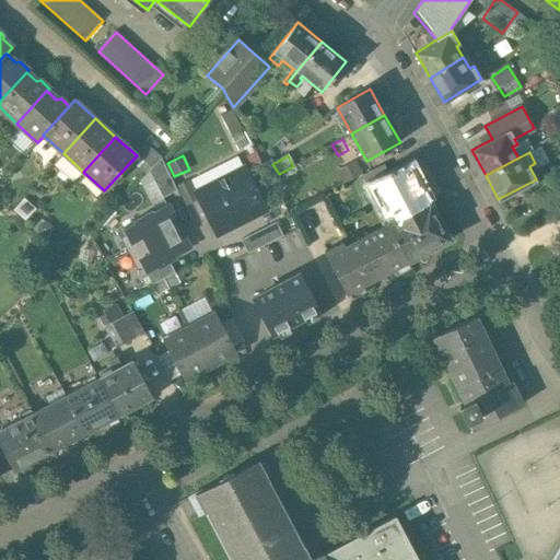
[(177,190),(161,158),(149,171),(163,198),(177,190)]
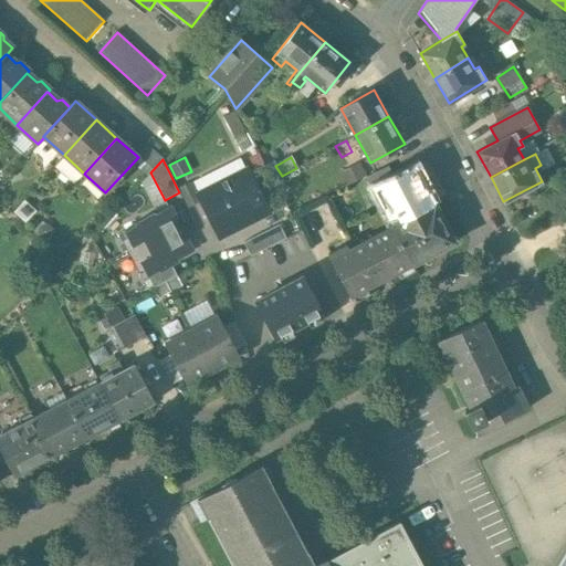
[(348,184),(365,174),(358,161),(342,171),(348,184)]
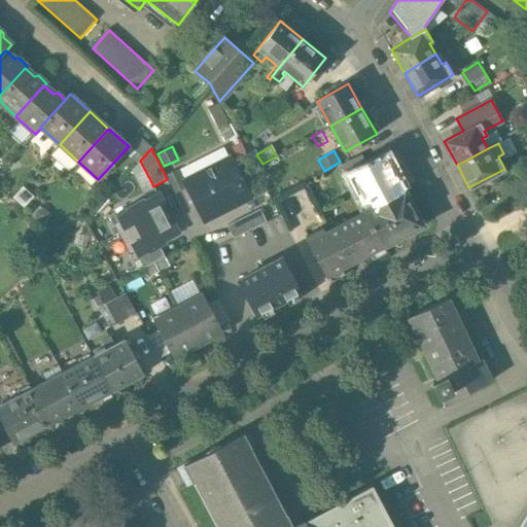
[(361,154),(342,165),(348,176),(367,166),(361,154)]
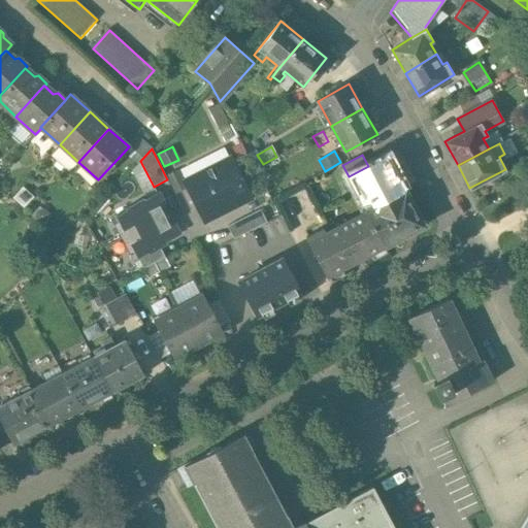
[(368,166),(349,176),(363,204),(369,200),(372,206),(405,189),(388,156),(368,166)]
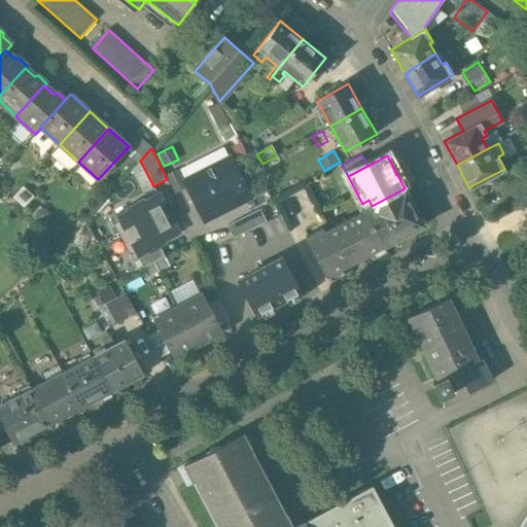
[(230,157),(184,180),(204,220),(250,198),(230,157)]
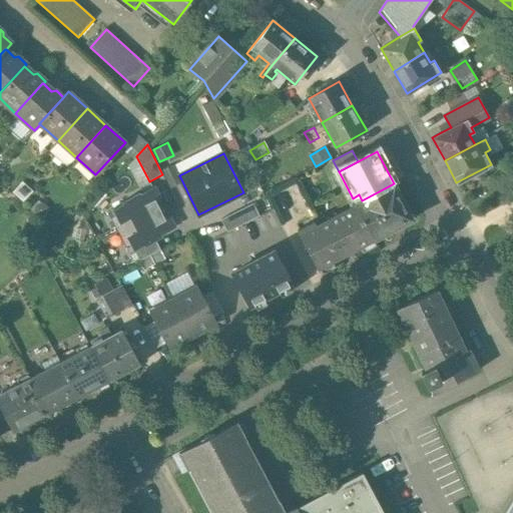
[(362,200),(356,204),(375,240),(413,219),(394,183),(362,200)]
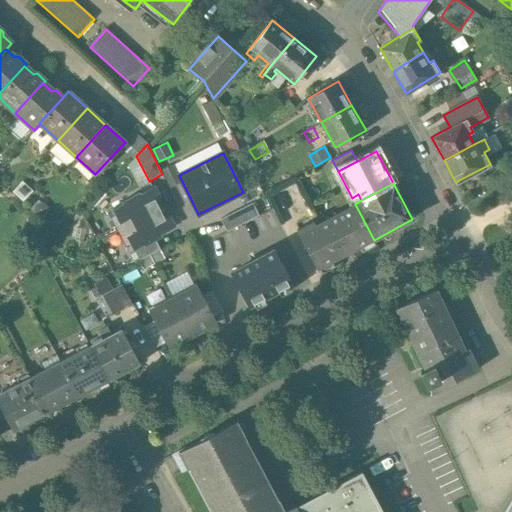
[(138,195),(137,194),(123,200),(124,202),(113,208),(117,215),(113,217),(120,229),(159,209),(152,195),(156,193),(153,188),(138,195)]
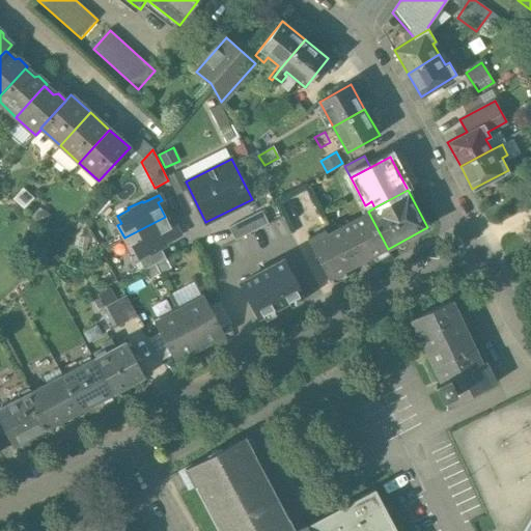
[(261,211),(228,227),(234,240),(269,223),(261,211)]
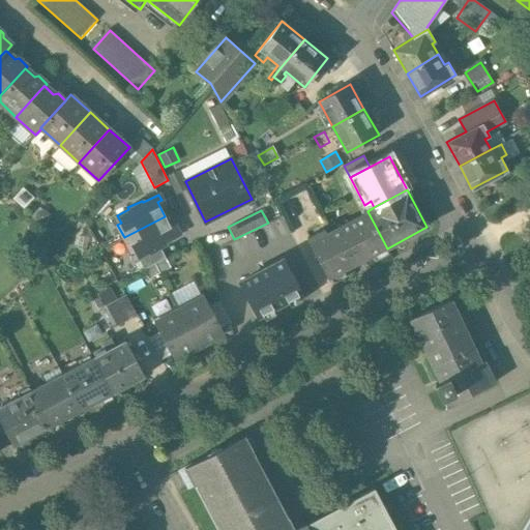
[(367,211),(325,233),(324,231),(307,239),(328,280),(387,248),(367,211)]
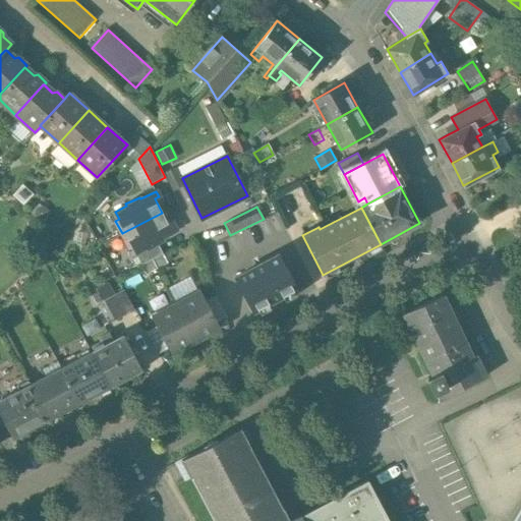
[(162,213),(122,233),(128,246),(132,244),(136,251),(148,245),(149,247),(162,240),(161,238),(176,231),(173,225),(169,227),(162,213)]
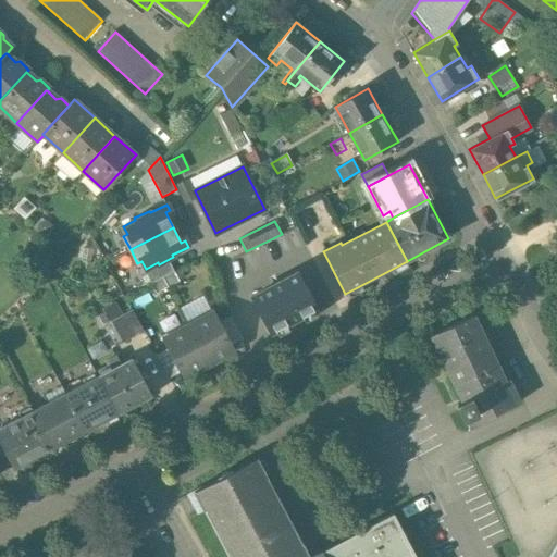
[(174,271),(162,277),(168,287),(180,281),(174,271)]
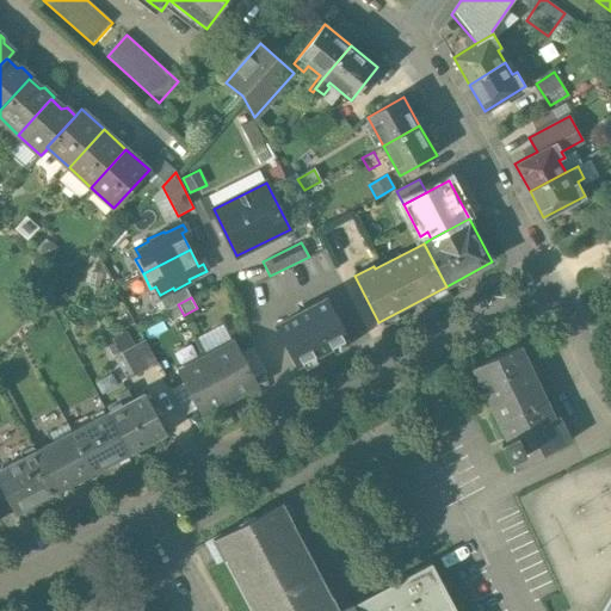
[(300,298),(269,314),(276,326),(306,310),(300,298)]
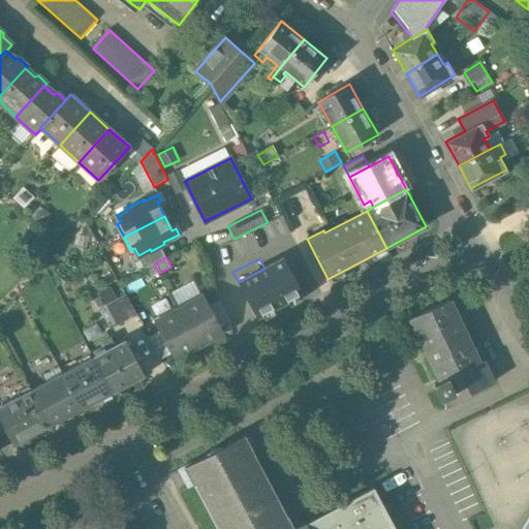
[(265,269),(239,282),(256,315),(301,291),(283,258),(265,269)]
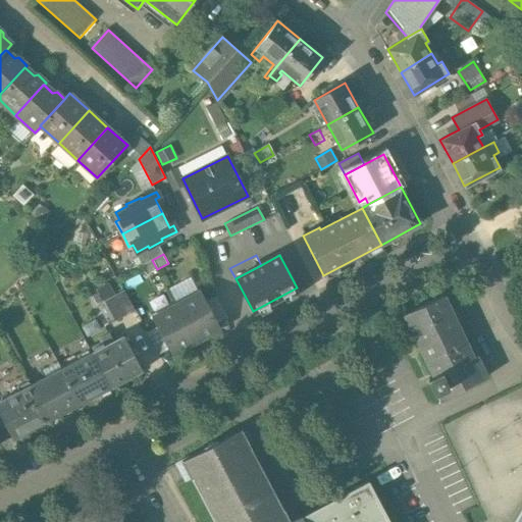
[(152,260),(142,265),(147,274),(157,269),(152,260)]
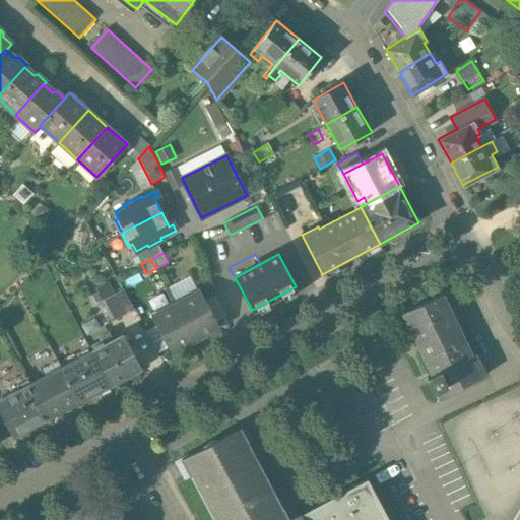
[(198,287),(174,301),(195,340),(207,335),(206,334),(219,328),(207,305),(207,304),(198,287)]
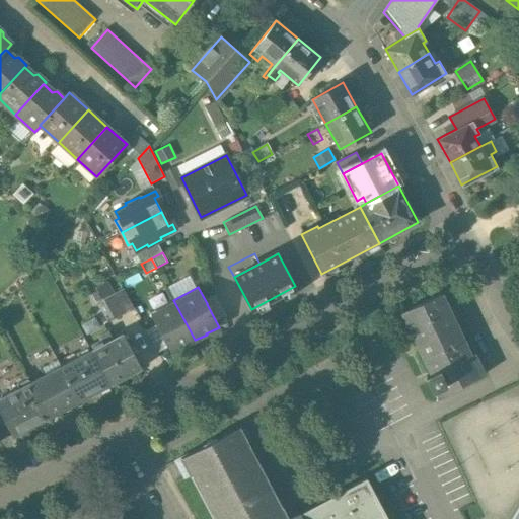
[(124,289),(100,301),(110,319),(133,307),(124,289)]
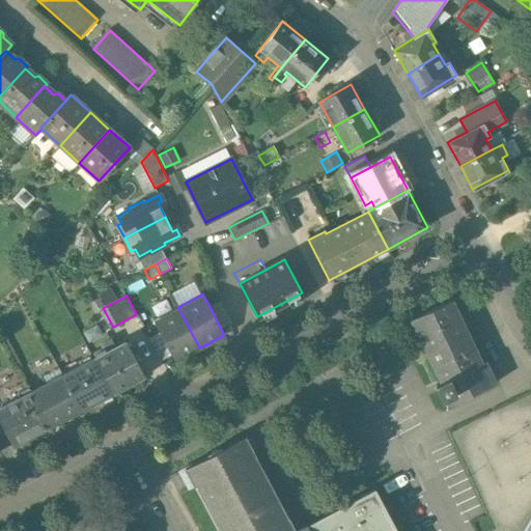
[(481,363),(451,301),(411,319),(441,383),(438,385),(438,384),(437,385),(436,385),(437,387),(437,386),(443,397),(442,398),(443,399),(447,407),(496,383),(485,361),(481,363)]
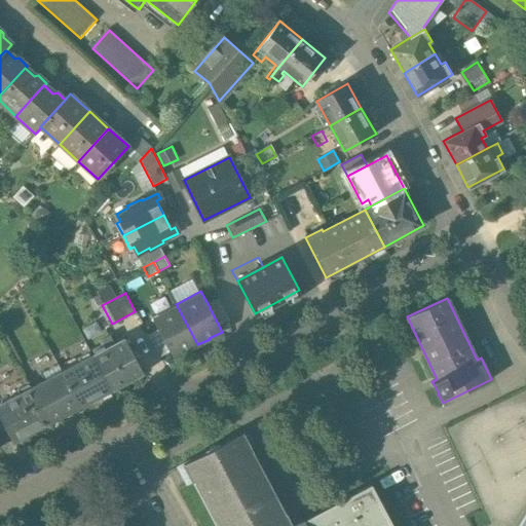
[(176,304),(151,317),(160,334),(173,358),(186,350),(197,344),(176,304)]
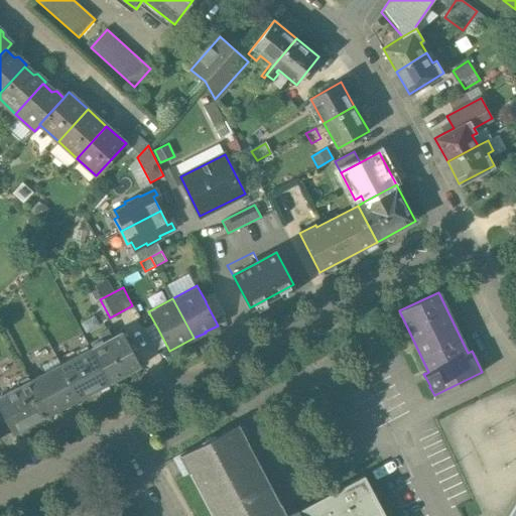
[(121,333),(110,339),(105,330),(96,335),(97,337),(89,341),(92,348),(91,348),(109,382),(138,367),(121,333)]
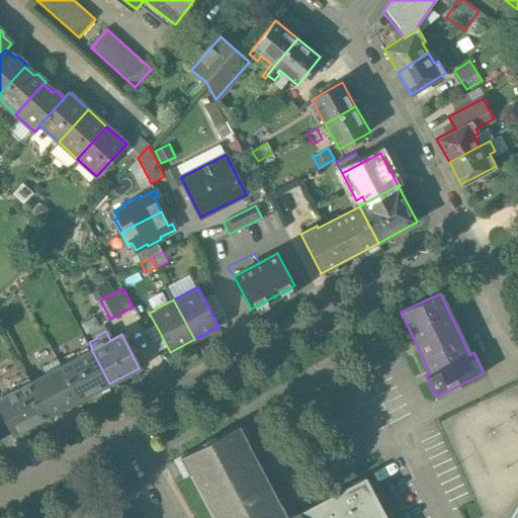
[(91,349),(61,365),(79,400),(96,391),(98,395),(109,389),(107,384),(109,383),(91,349)]
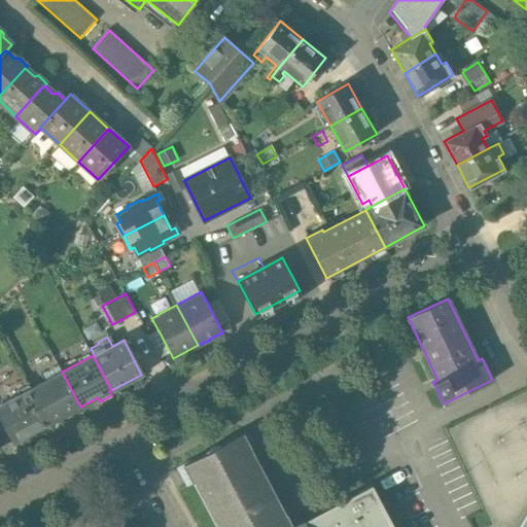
[(62,372),(31,388),(49,423),(80,407),(62,372)]
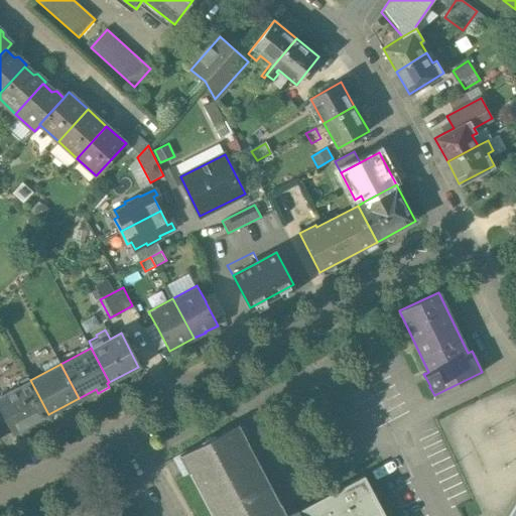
[(30,380),(27,376),(16,382),(19,386),(0,396),(0,407),(13,432),(48,414),(30,380)]
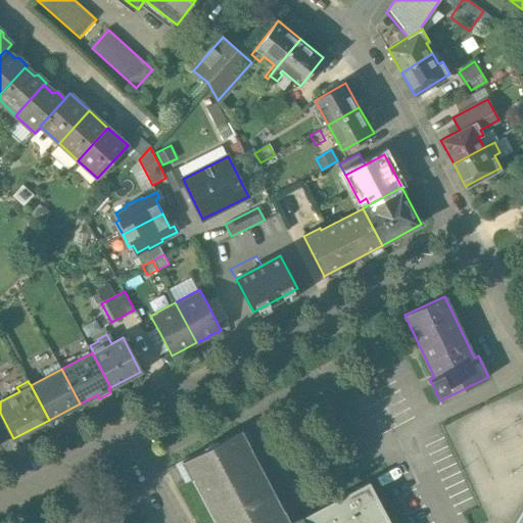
[(291,522),(241,430),(220,441),(218,438),(204,445),(205,448),(183,461),(216,522),(305,522),(302,516),(291,522)]
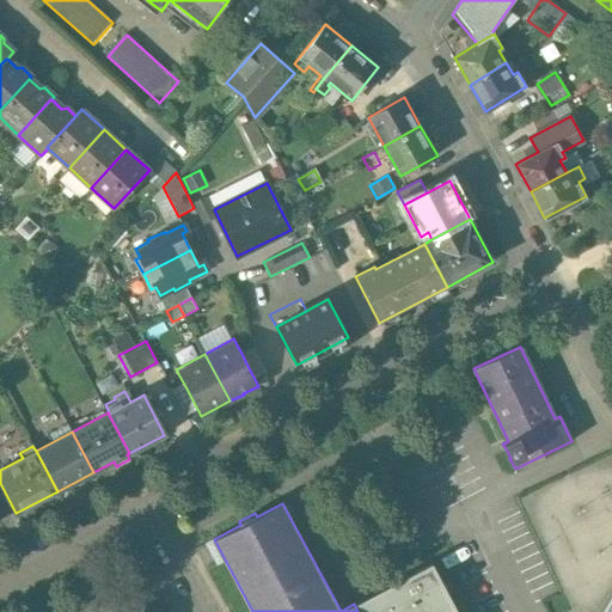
[(458,611),(433,563),(354,604),(357,611),(458,611)]
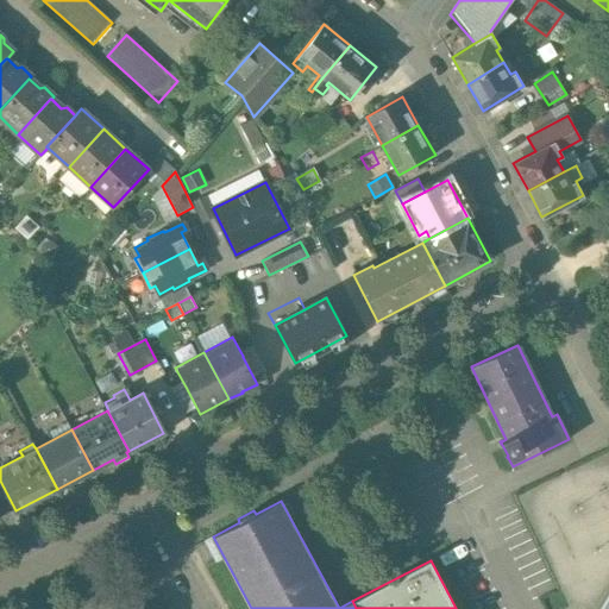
[(608,608),(608,591),(597,608),(608,608)]
